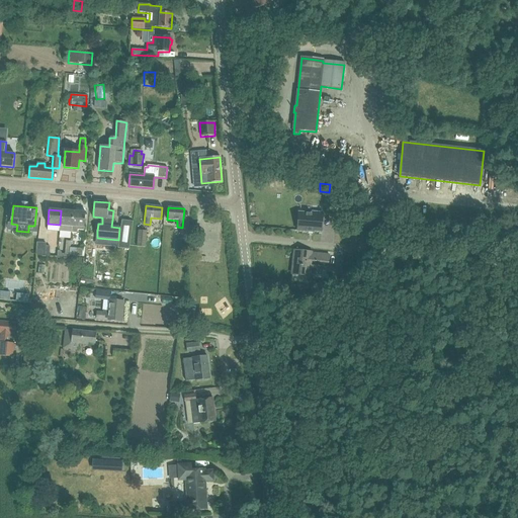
[(71,233),(73,211),(61,210),(60,225),(60,231),(71,233)]
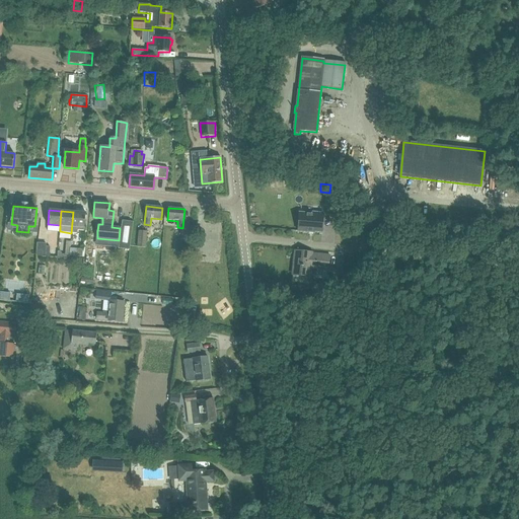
[(84,227),(85,223),(86,213),(73,212),(71,233),(78,233),(78,230),(84,231),(84,227)]
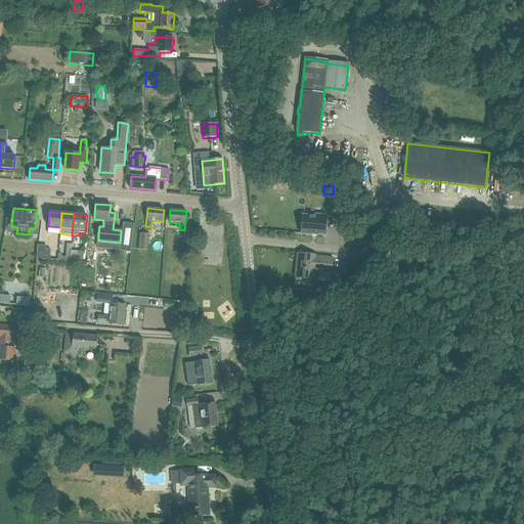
[(302,215),(301,233),(317,234),(325,234),(326,216),(315,215),(315,216),(302,215)]
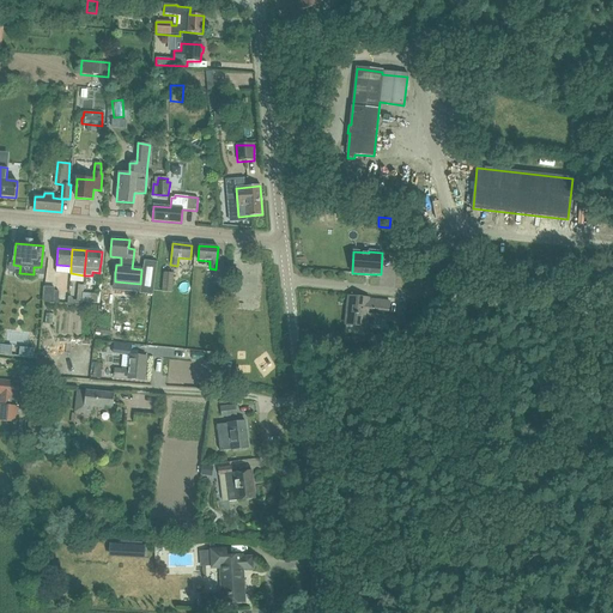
[(141,271),(140,284),(139,295),(152,296),(157,263),(144,261),(143,271),(141,271)]
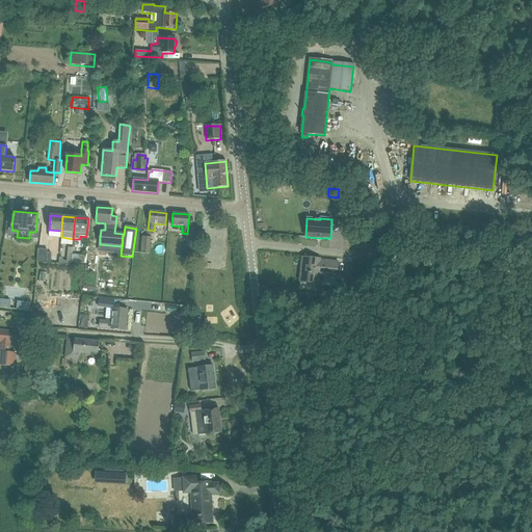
[(142,237),(141,254),(149,255),(151,238),(142,237)]
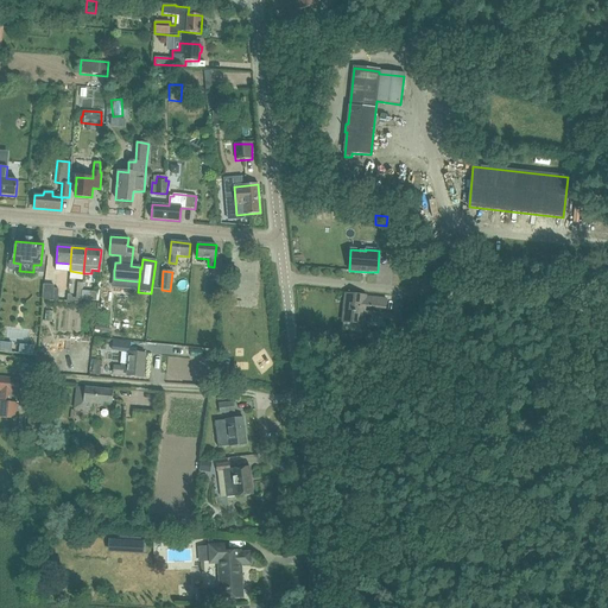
[(207,286),(207,293),(219,295),(220,282),(213,282),(211,287),(207,286)]
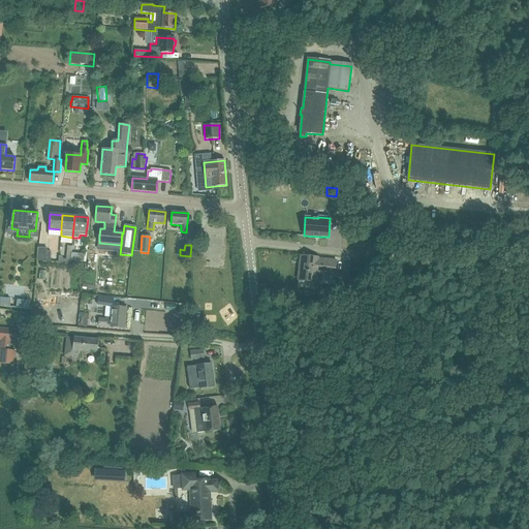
[(38,260),(50,261),(51,252),(47,251),(48,248),(39,248),(38,260)]
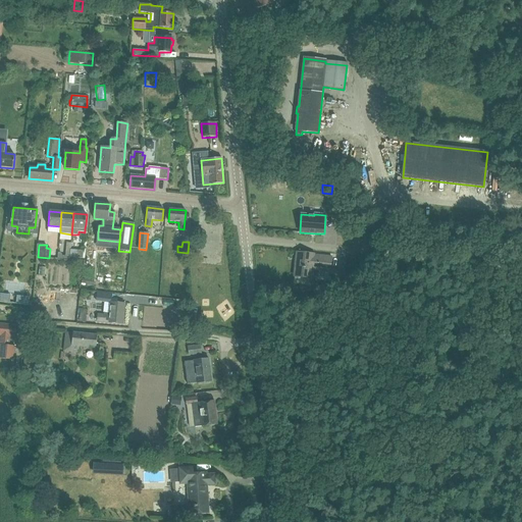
[(297,253),(294,276),(311,278),(312,270),(330,272),(331,257),(318,256),(318,257),(314,257),(314,255),(297,253)]
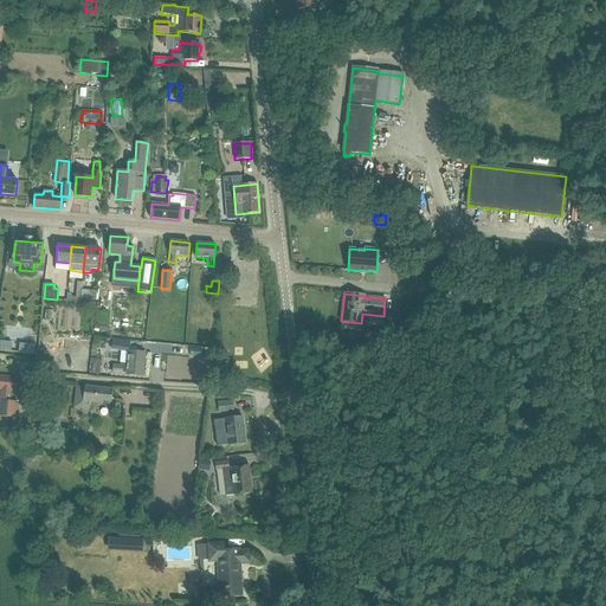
[(406,327),(404,310),(393,313),(395,328),(406,327)]
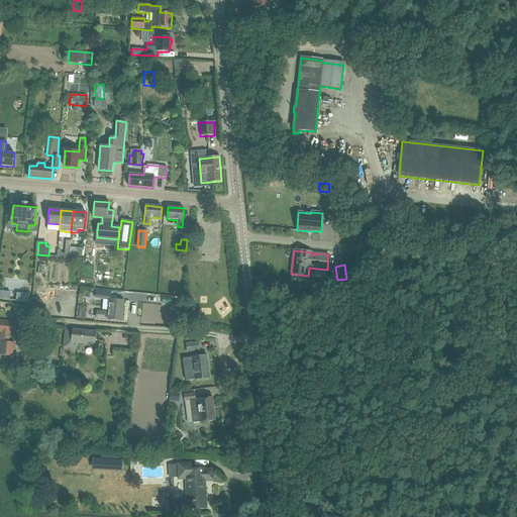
[(96,290),(95,299),(109,301),(110,291),(96,290)]
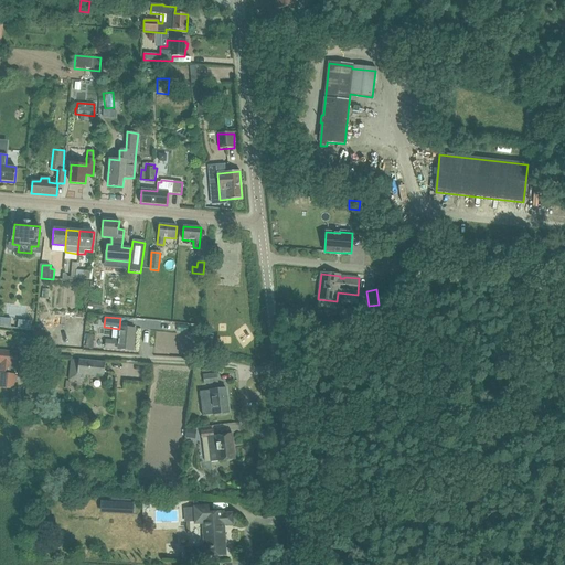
[(11,320),(0,318),(0,326),(10,328),(11,320)]
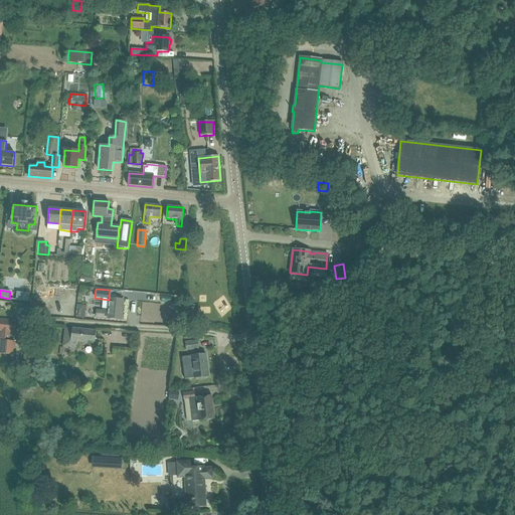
[(170,304),(170,296),(160,295),(160,304),(170,304)]
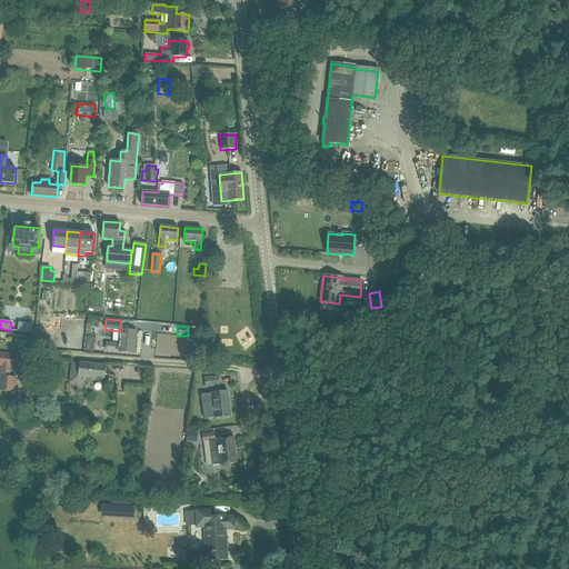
[(113,343),(107,343),(106,351),(115,351),(115,350),(119,351),(119,352),(135,353),(136,331),(121,330),(120,342),(113,341),(113,343)]
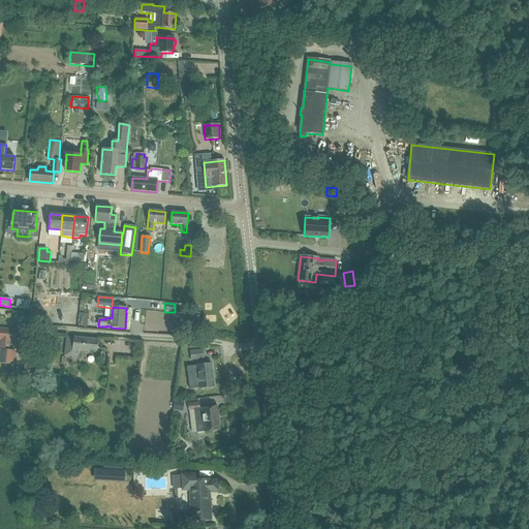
[(30,322),(30,323),(42,324),(43,315),(31,314),(30,322)]
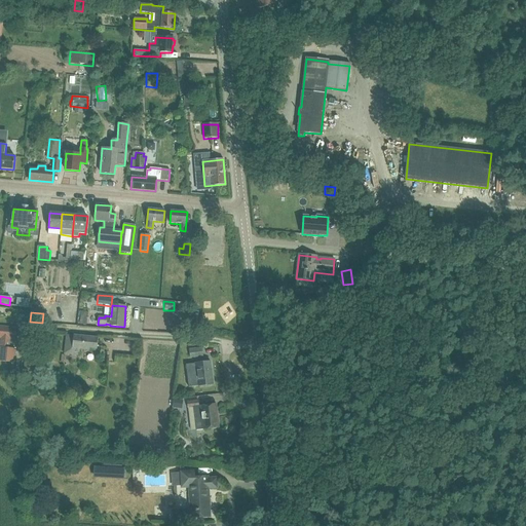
[(0,337),(2,338),(1,347),(0,347),(0,349),(0,361),(14,363),(15,349),(9,348),(10,339),(14,339),(15,329),(0,327),(0,337)]
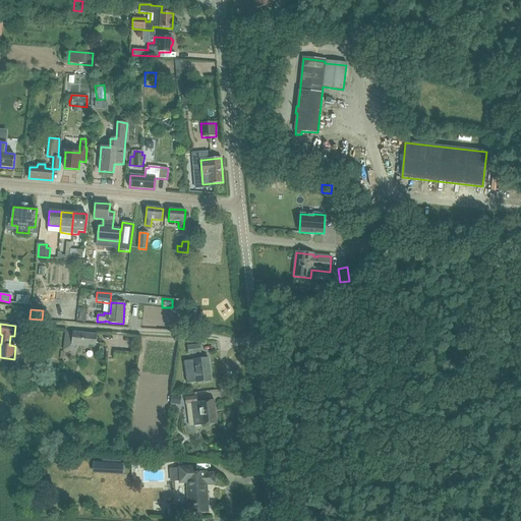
[(96,348),(97,345),(98,335),(65,332),(63,351),(77,352),(77,346),(96,348)]
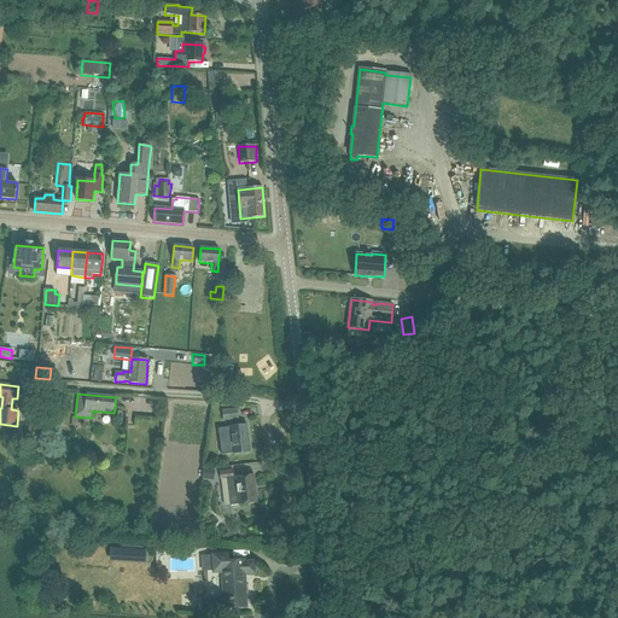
[(237,409),(222,410),(223,420),(238,419),(237,409)]
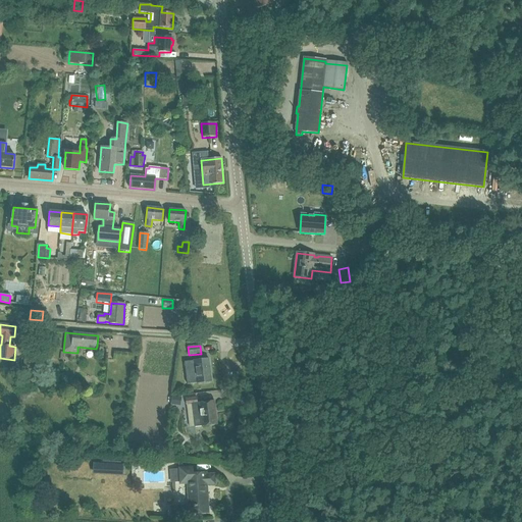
[(195,361),(185,362),(187,384),(197,383),(211,381),(209,359),(195,361)]
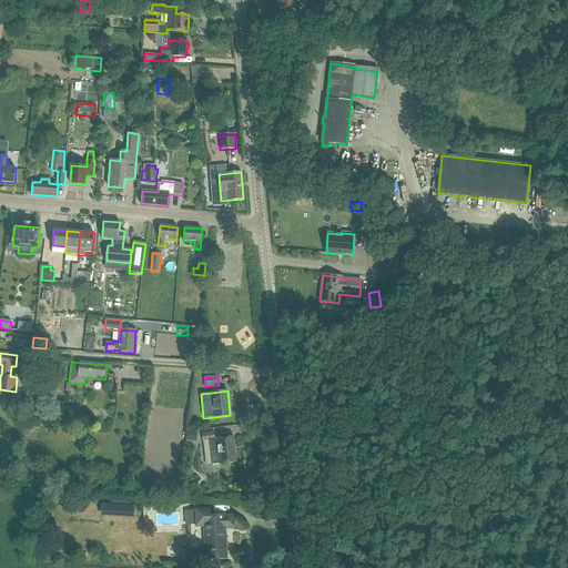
[(198,433),(188,432),(186,440),(196,442),(198,433)]
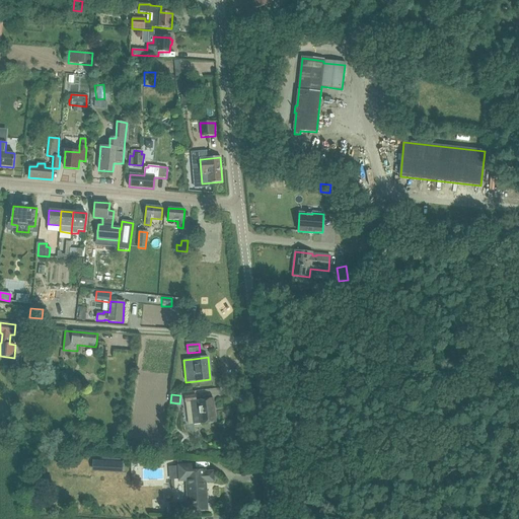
[(196,395),(183,397),(184,402),(186,402),(192,402),(195,425),(201,425),(206,424),(216,423),(213,399),(203,401),(196,401),(196,395)]
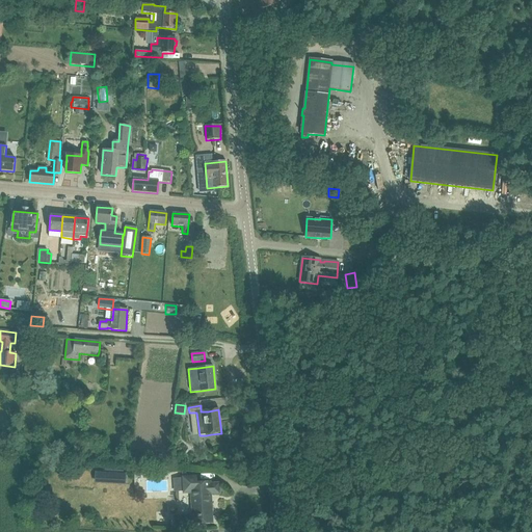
[(95,482),(126,484),(126,473),(96,471),(95,482)]
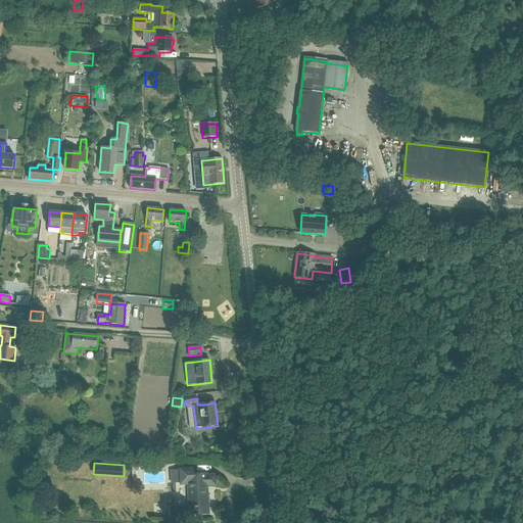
[(180,470),(181,480),(181,482),(189,482),(190,515),(208,514),(206,485),(216,485),(215,476),(206,476),(206,475),(192,476),(192,469),(180,470)]
